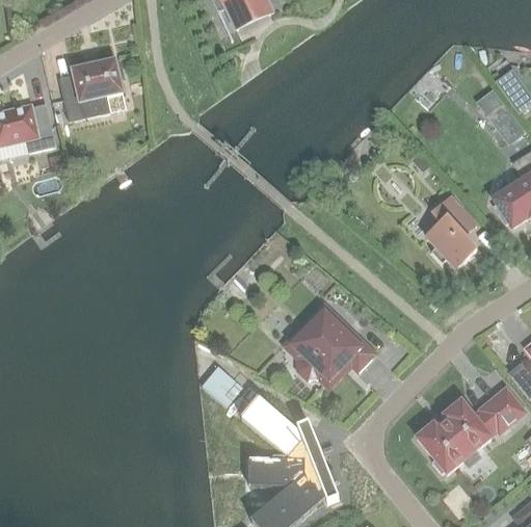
[(226,3),(233,19),(238,30),(274,14),(267,0),(212,0),(218,12),(220,11),(218,6),(226,3)]
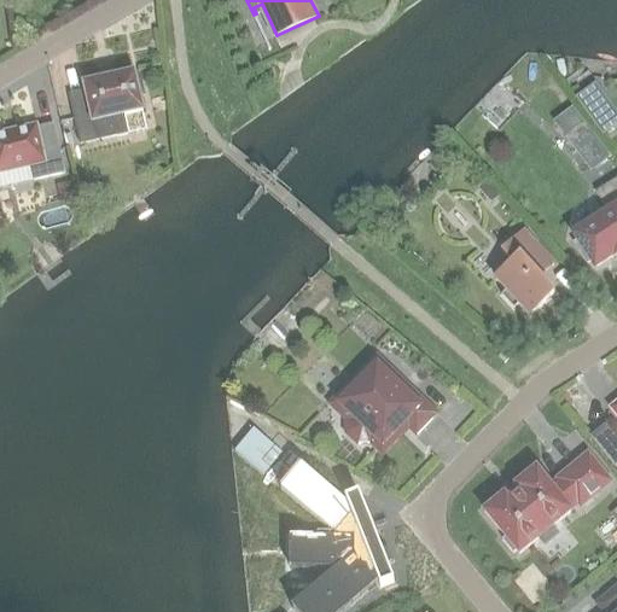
[(91,111),(75,115),(80,140),(131,129),(127,110),(143,106),(140,93),(144,92),(140,71),(135,73),(134,69),(85,80),(91,111)]
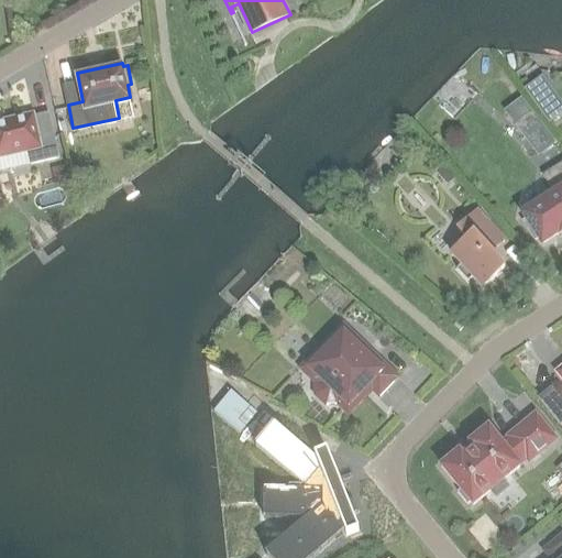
[(561,97),(543,70),(525,85),(550,119),(561,110),(561,97)]
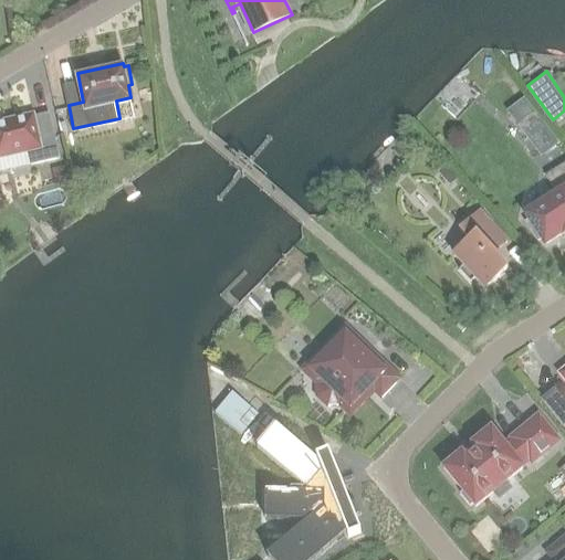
[(519,122),(536,108),(525,94),(508,107),(519,122)]
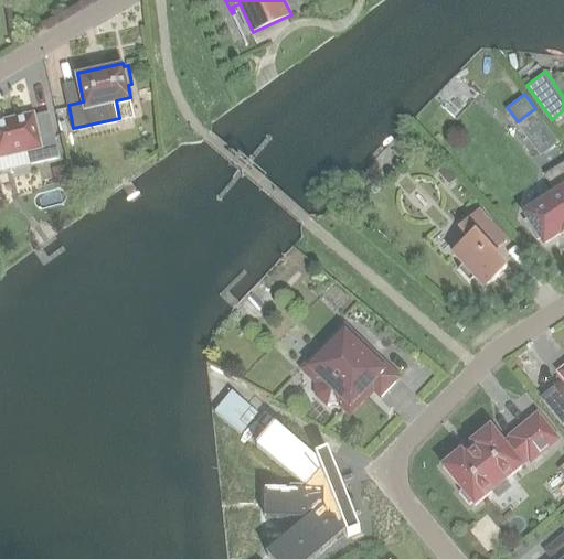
[(535,108),(518,121),(525,131),(543,118),(535,108)]
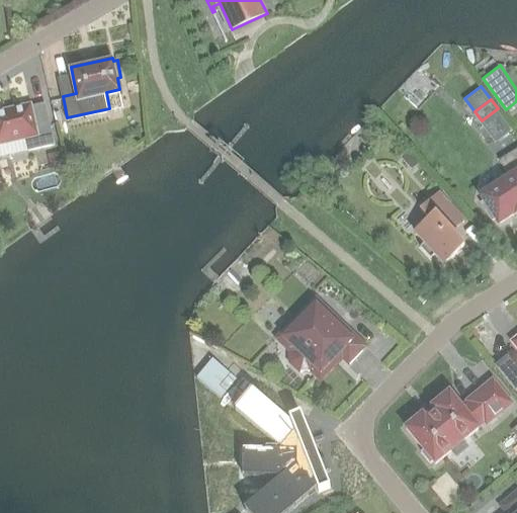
[(0,142),(25,137),(28,148),(55,142),(50,118),(35,121),(31,101),(0,108),(0,142)]
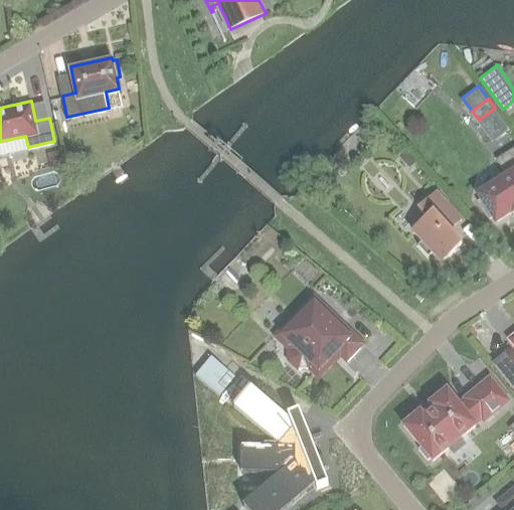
[(482,197),(479,199),(490,216),(493,214),(496,219),(513,207),(513,145),(497,157),(507,174),(479,192),(482,197)]
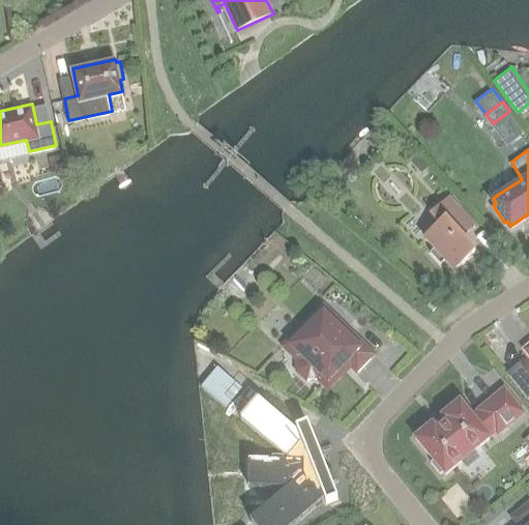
[(431,164),(418,151),(410,159),(421,172),(431,164)]
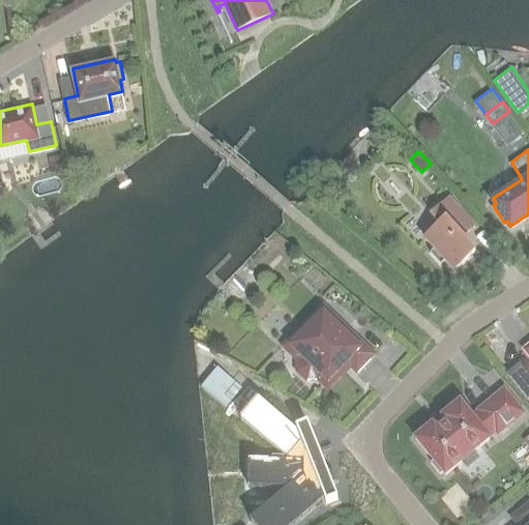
[(63,168),(59,152),(48,155),(52,171),(63,168)]
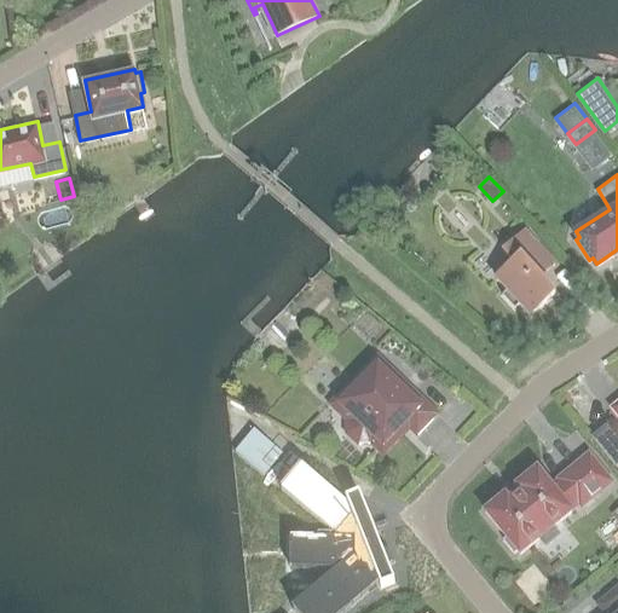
[(555,290),(541,275),(555,261),(525,229),(503,248),(514,259),(497,275),(508,287),(502,291),(514,305),(520,301),(531,312),(555,290)]
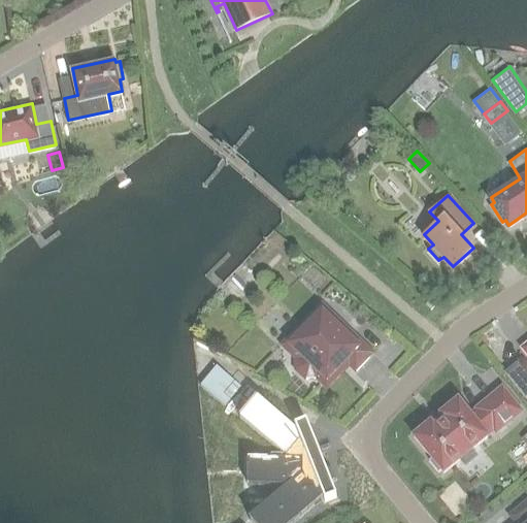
[(372,351),(353,331),(349,336),(321,309),(290,341),(299,351),(297,354),(296,366),(305,376),(319,374),(321,371),(326,377),(344,358),(356,368),(372,351)]
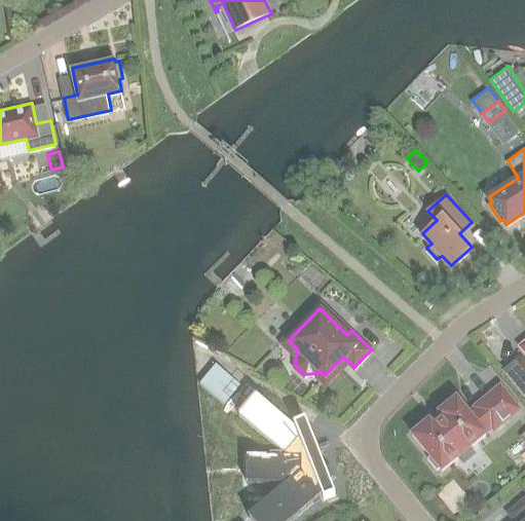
[(501,361),(516,391),(524,385),(524,363),(520,352),(501,361)]
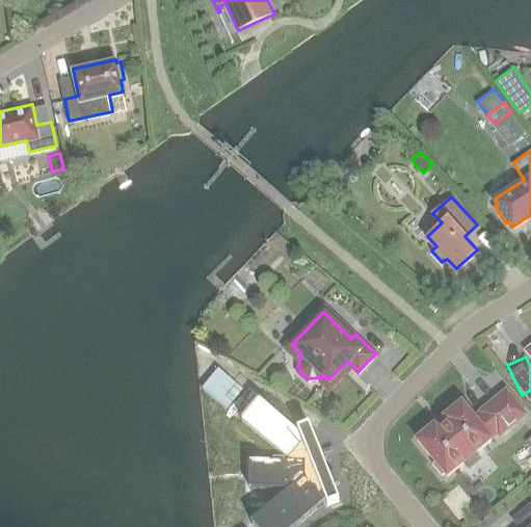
[(198,380),(227,402),(241,383),(214,361),(198,380)]
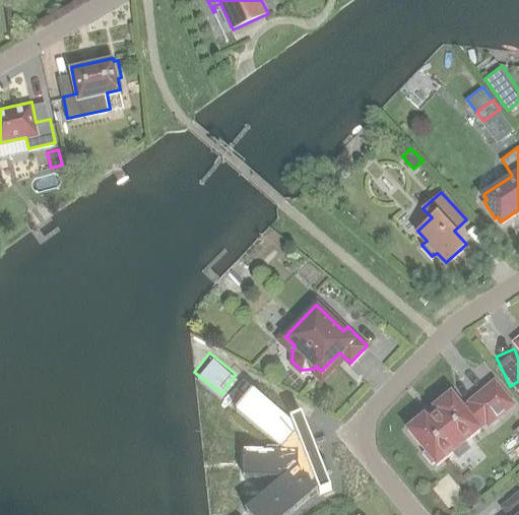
[(434,460),(437,463),(479,427),(487,421),(488,423),(513,402),(494,379),(469,399),(469,400),(462,406),(450,391),(434,405),(437,408),(427,416),(424,413),(407,427),(425,449),(423,451),(432,462),(434,460)]
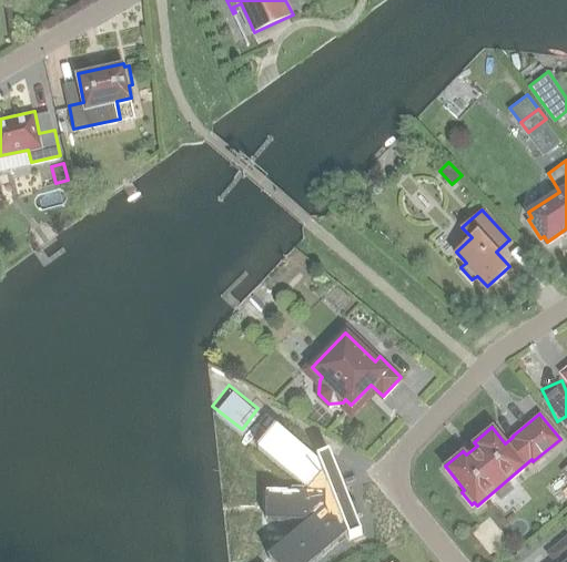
[(277,425),(260,447),(314,491),(266,491),(266,520),(309,520),(269,555),(274,561),(311,561),(347,531),(350,537),(363,531),(356,517),(362,512),(348,497),(332,450),(319,455),(321,458),(277,425)]
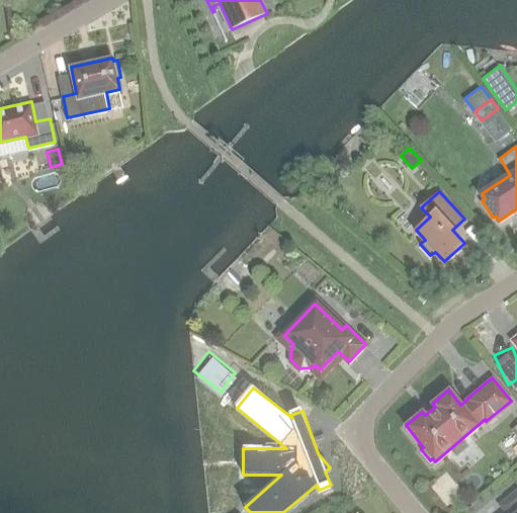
[(516,490),(505,500),(515,512),(516,512),(516,490)]
